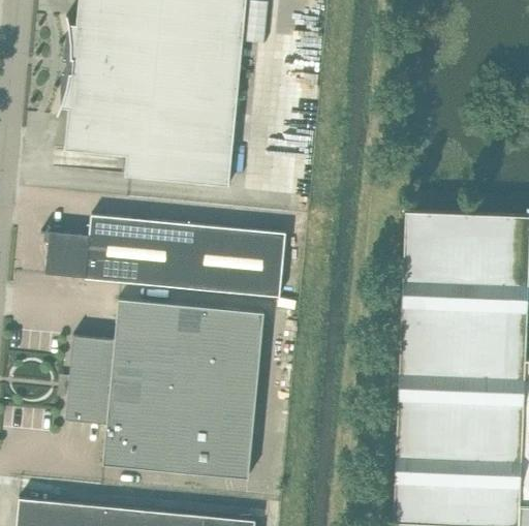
[(124,178),(145,180),(228,188),(246,0),(79,0),(76,27),(69,26),(67,18),(66,18),(68,32),(70,45),(70,60),(70,62),(73,62),(72,75),(68,75),(68,76),(69,76),(66,91),(62,104),(57,117),(58,118),(61,110),(68,111),(64,151),(126,157),(124,178)]
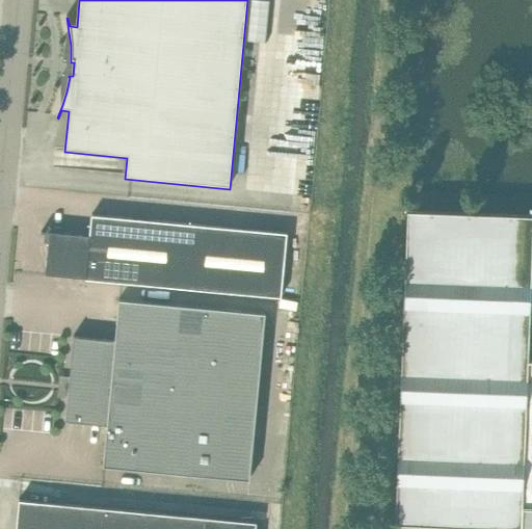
[(531,217),(408,213),(396,526),(459,528),(522,528),(523,509),(531,509),(531,362),(528,363),(531,267),(531,217)]
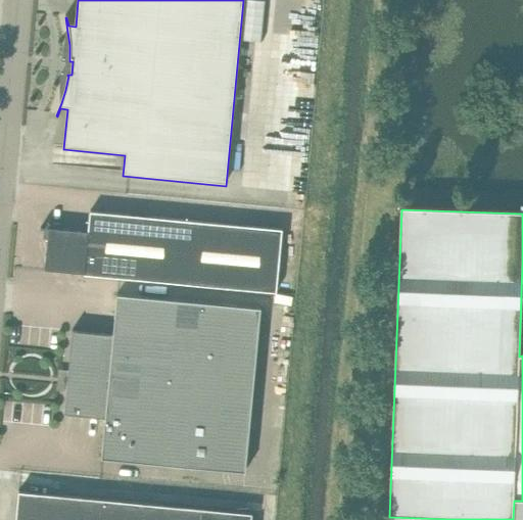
[(88,234),(48,230),(44,272),(274,295),(280,233),(90,214),(88,234)]
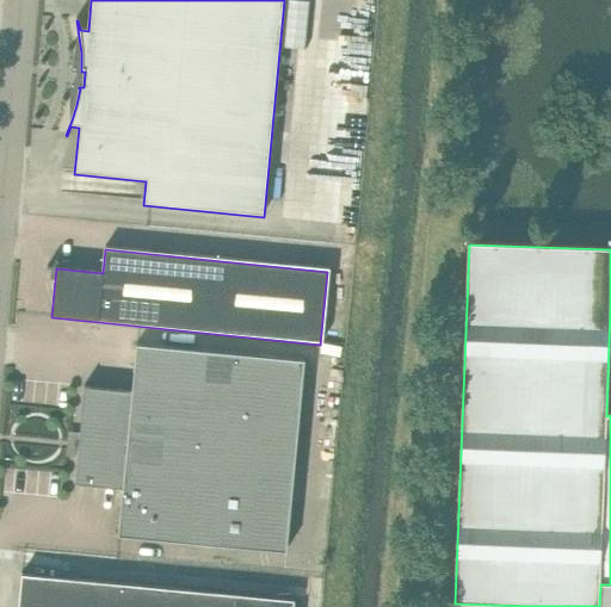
[(136,346),(131,394),(86,390),(86,388),(85,388),(75,485),(123,490),(118,538),(142,539),(287,553),(304,363),(136,346)]
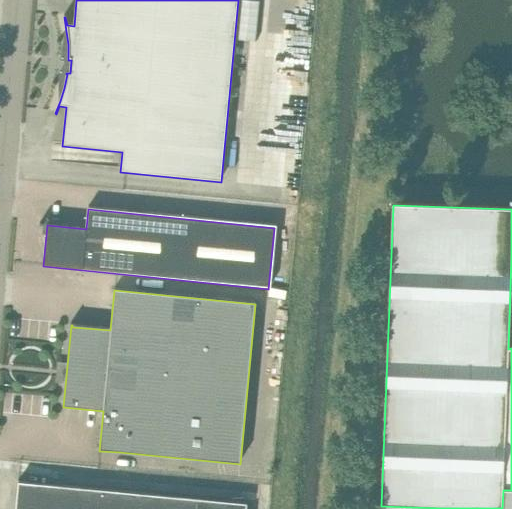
[(246,508),(246,505),(199,500),(38,485),(18,483),(15,508),(246,508)]
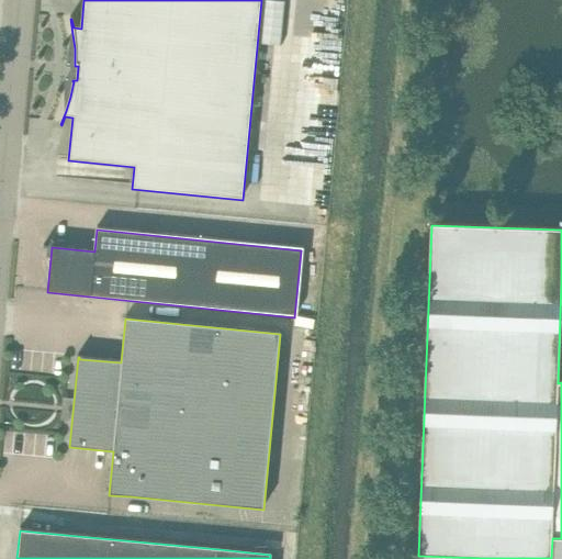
[(418,556),(418,558),(561,558),(561,538),(552,538),(551,558),(485,558),(418,556)]
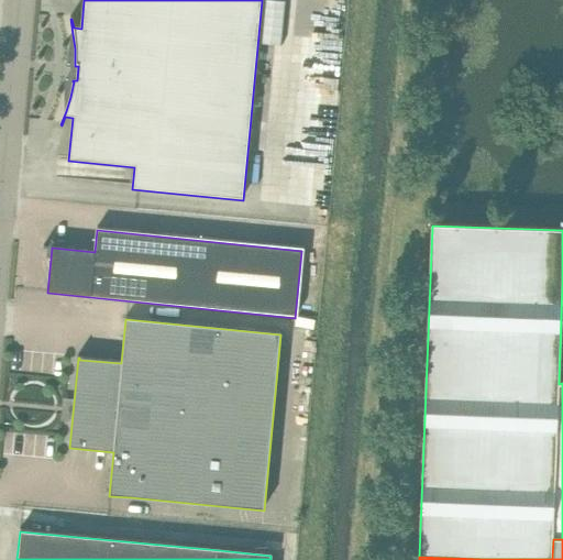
All buildings are outlined.
